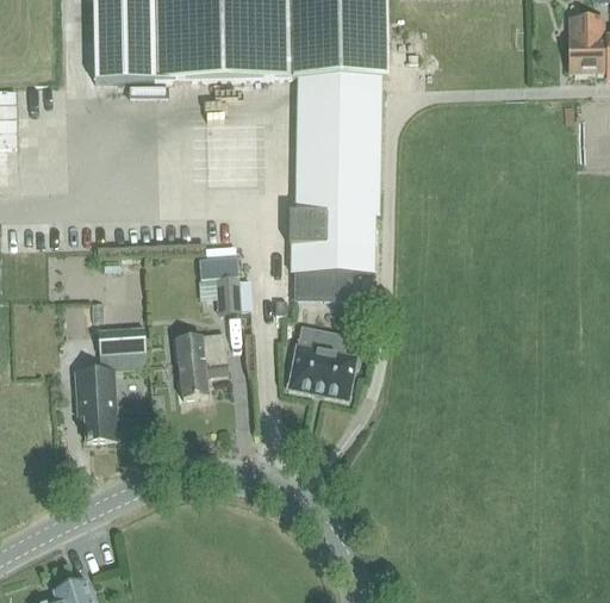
[(92,0),(94,81),(297,76),(296,210),(290,210),(288,243),(291,243),(291,269),(374,271),(374,213),(379,213),(380,75),(390,75),(387,0),(92,0)]
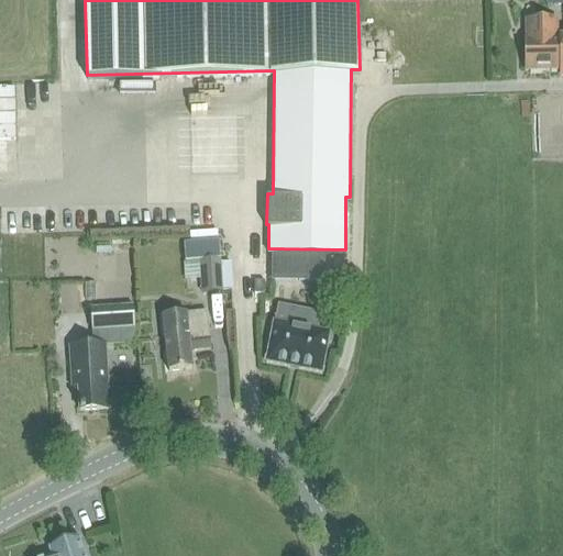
[(555,69),(562,69),(562,31),(555,31),(554,13),(528,14),(528,32),(526,32),(526,65),(556,65),(555,69)]
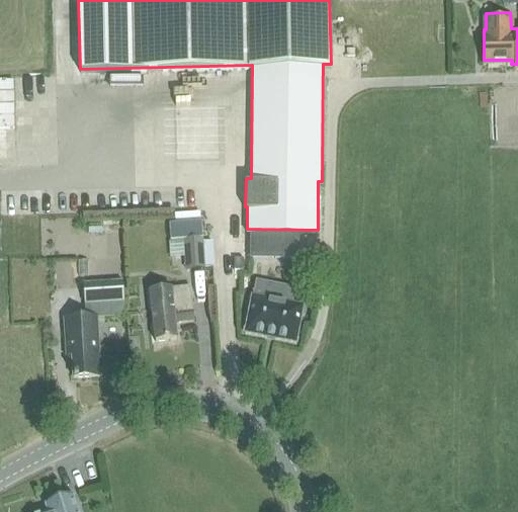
[(223,83),(175,84),(176,147),(224,146),(223,83)]
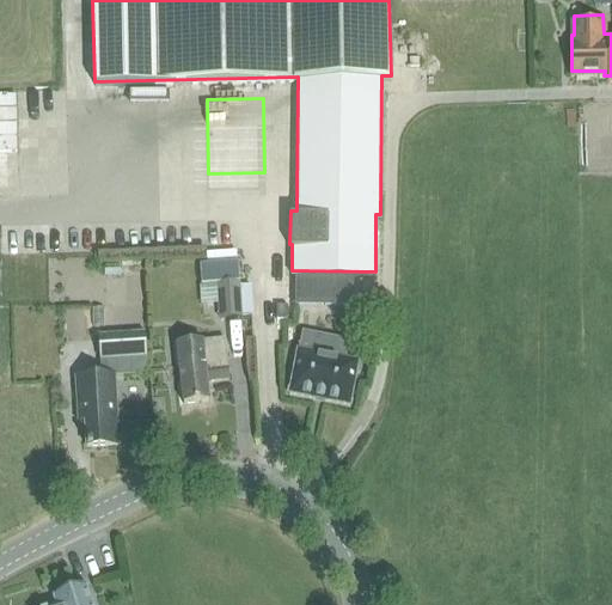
[(222,310),(242,310),(239,276),(220,277),(222,310)]
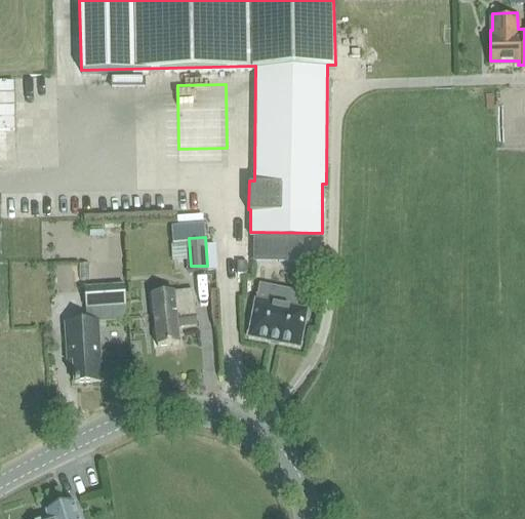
[(169,274),(190,273),(190,263),(168,264),(169,274)]
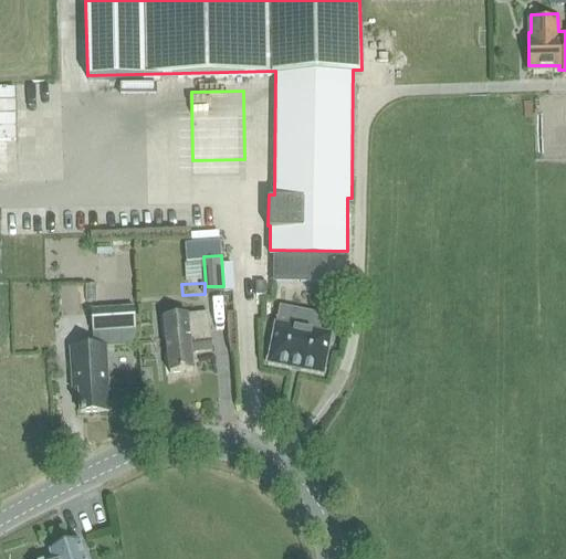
[(135,302),(92,303),(95,340),(71,343),(74,383),(80,382),(81,407),(108,404),(107,381),(105,381),(103,341),(137,340),(135,302)]
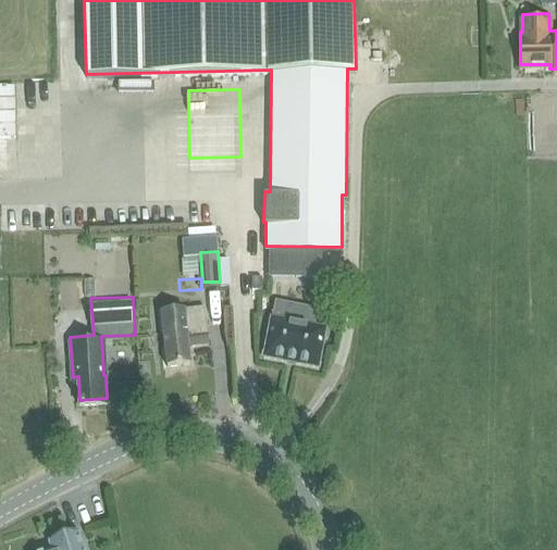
[(318,305),(276,298),(273,314),(271,314),(263,352),(318,363),(325,325),(314,323),(318,305)]
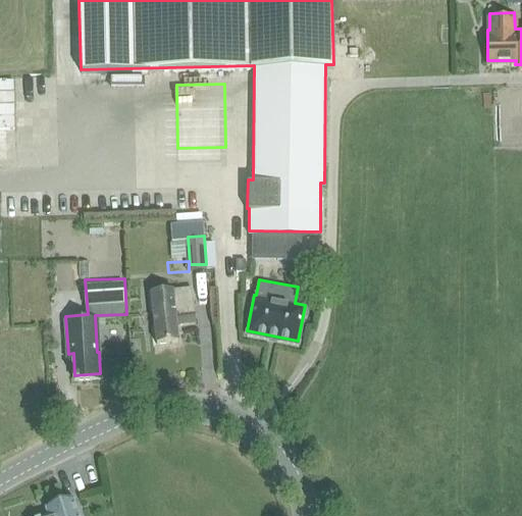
[(194,307),(192,285),(152,289),(154,309),(153,309),(156,340),(178,338),(176,320),(196,318),(195,307),(194,307)]
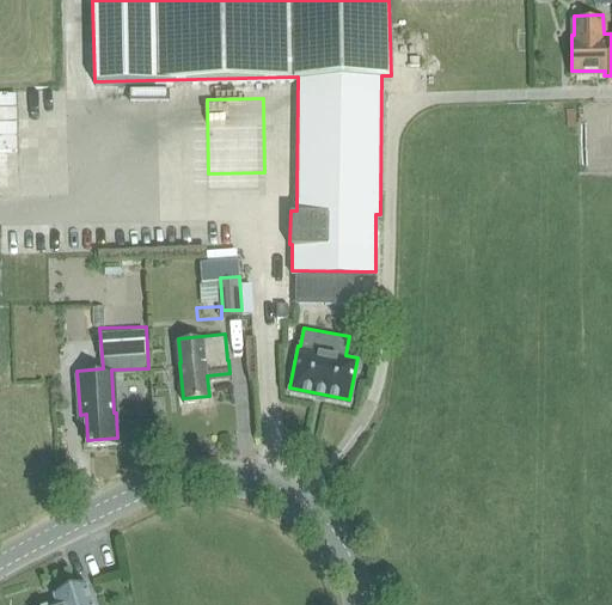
[(95,604),(87,579),(53,591),(55,599),(35,604),(95,604)]
